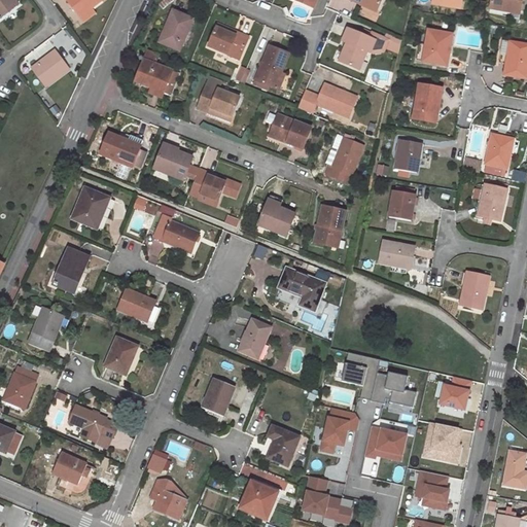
[(0,0),(0,16),(19,4),(14,0),(0,0)]
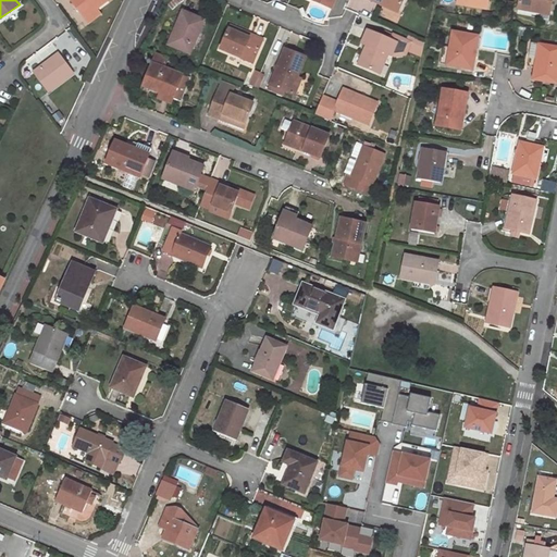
[(97,9),(108,0),(69,0),(84,19),(97,9)]
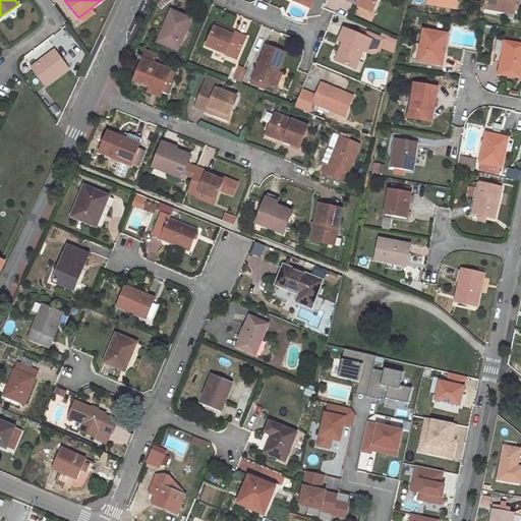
[(377,0),(347,0),(356,4),(357,2),(373,9),(377,0)]
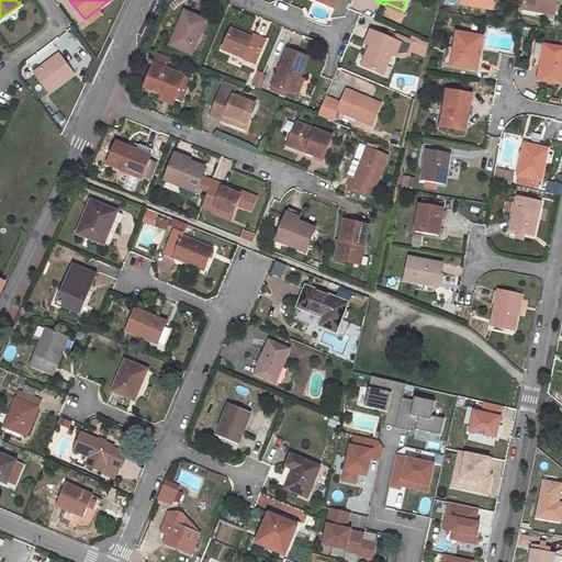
[(493,0),(460,0),(460,4),(492,9),(493,0)]
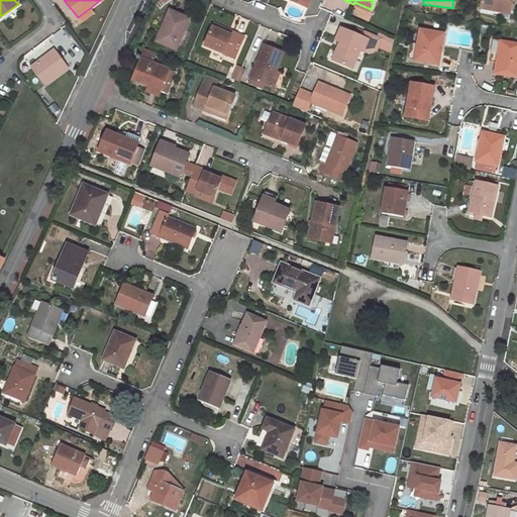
[(512,0),(482,0),(481,9),(510,14),(512,0)]
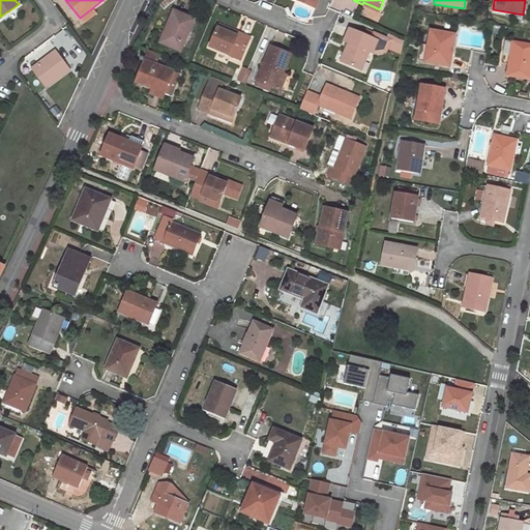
[(362,4),(379,11),(380,9),(363,2),(362,4)]
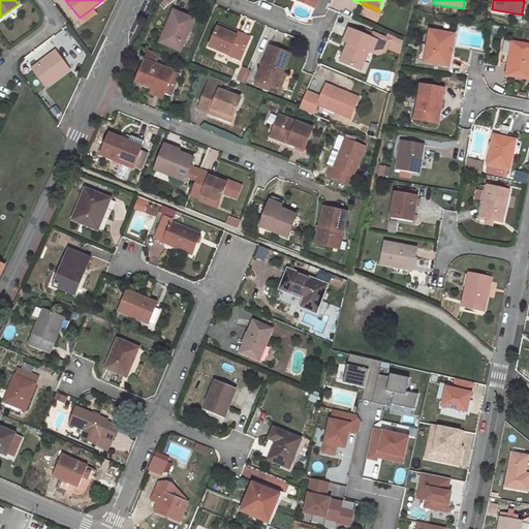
[(92,8),(80,18),(84,23),(96,13),(92,8)]
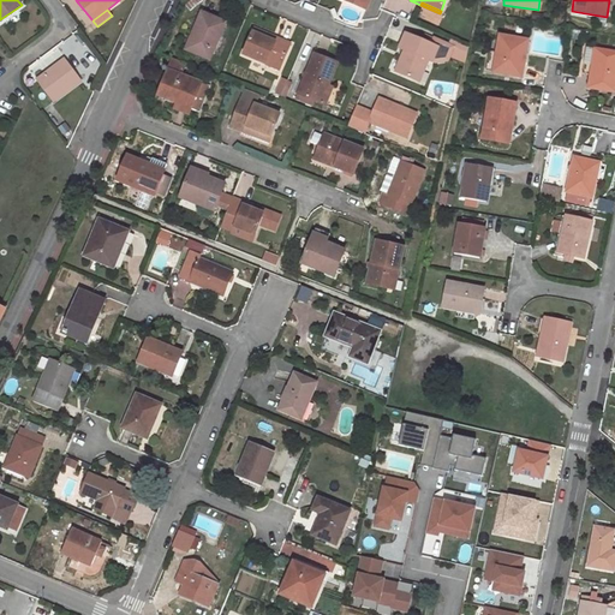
[(209,58),(225,22),(202,12),(195,30),(198,31),(190,49),(209,58)]
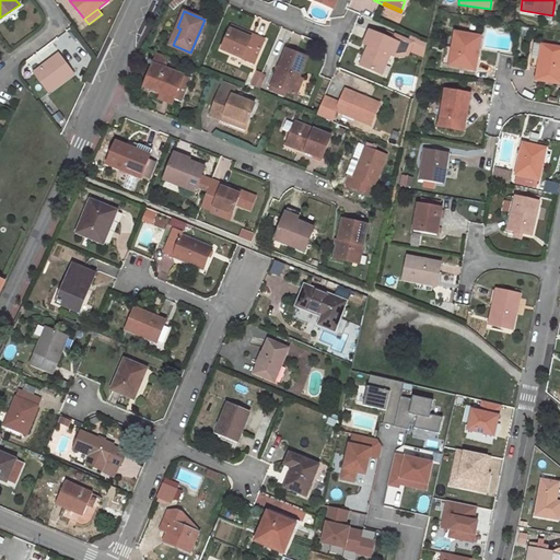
[(252,34),(232,25),(230,30),(251,37),(252,34)]
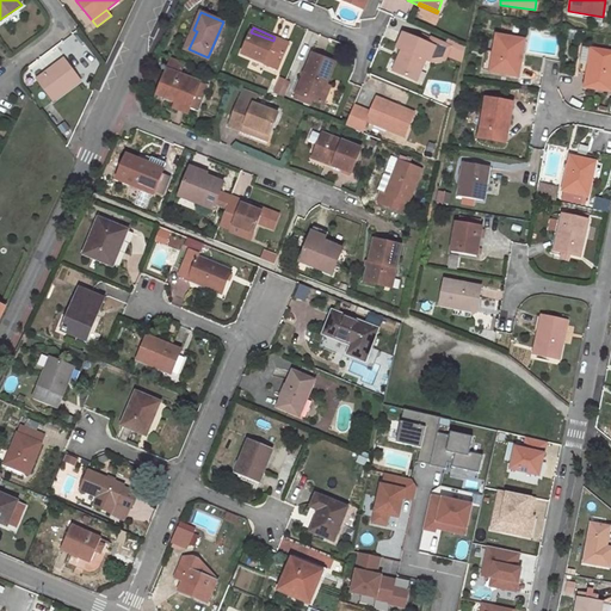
[(193,30),(185,48),(189,49),(197,31),(193,30)]
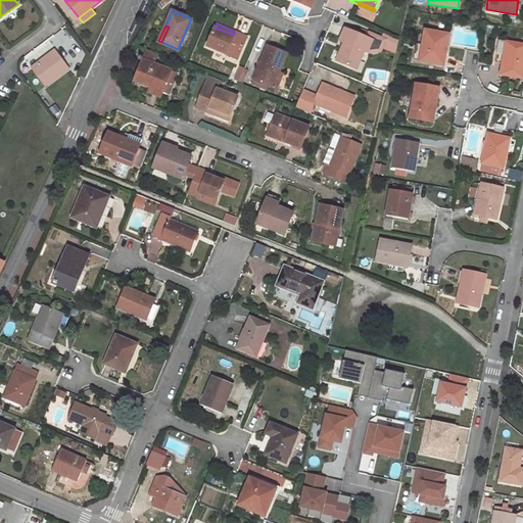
[(207,45),(238,58),(247,37),(235,32),(234,35),(215,28),(207,45)]
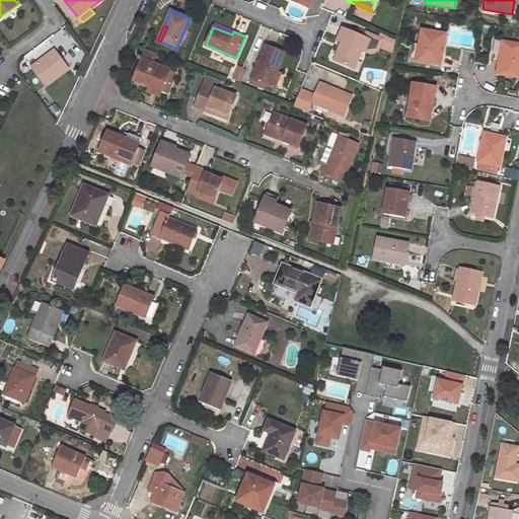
[(365,36),(344,28),(338,41),(342,43),(335,60),(351,67),(355,58),(358,59),(362,51),(367,53),(377,51),(379,47),(382,39),(366,32),(365,36)]
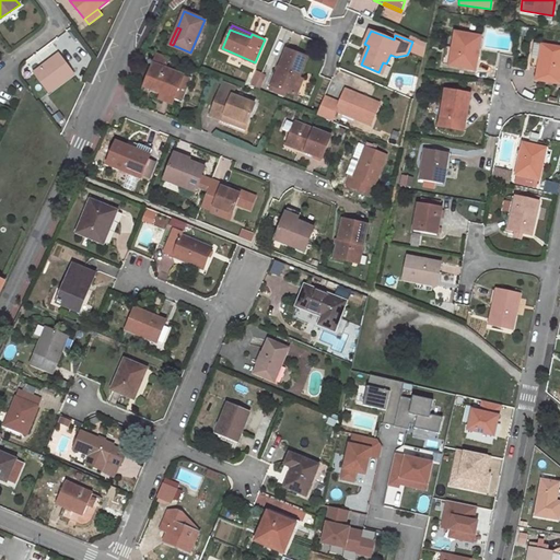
[(455,33),(450,66),(475,70),(480,37),(455,33)]
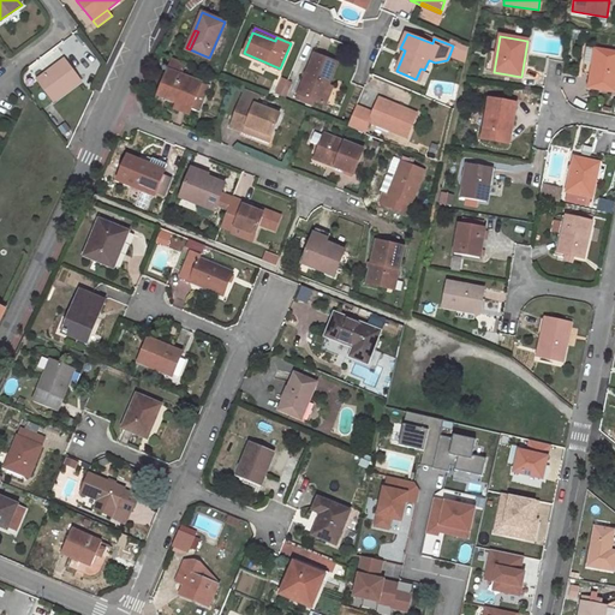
[(449,55),(465,63),(467,52),(453,46),(449,55)]
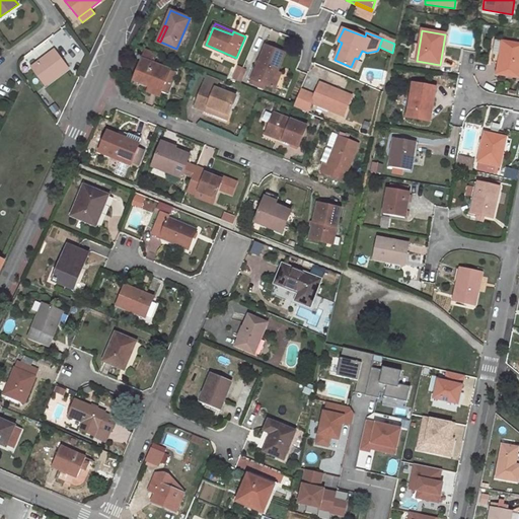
[(518,77),(518,45),(502,42),(497,74),(518,77)]
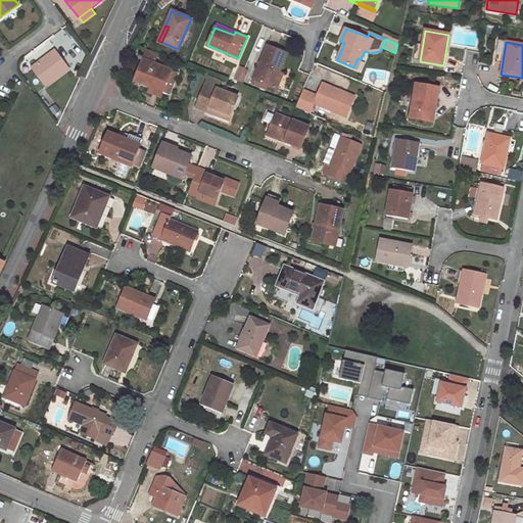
[(268,45),(253,80),(273,88),(279,74),(287,53),(268,45)]
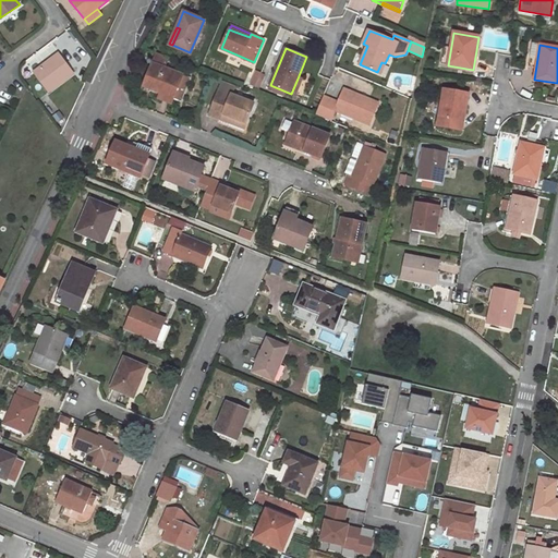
[(58,51),(33,72),(48,92),(73,72),(58,51)]
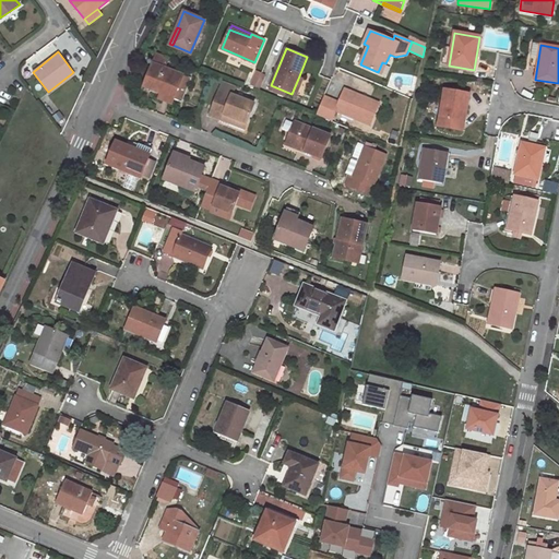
[(190,79),(164,68),(167,57),(157,52),(144,87),(162,94),(159,98),(173,104),(175,99),(181,102),(190,79)]
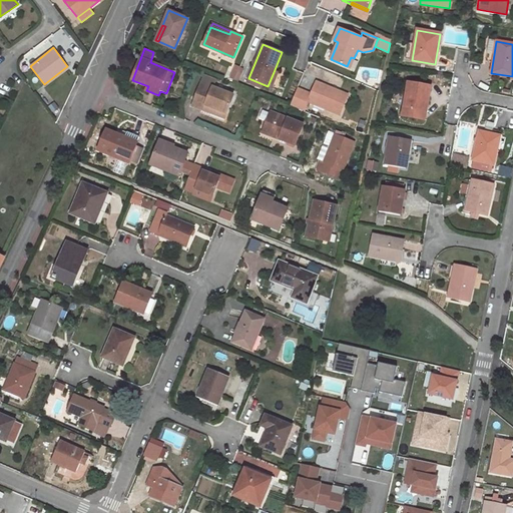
[(234,65),(229,78),(238,80),(242,68),(234,65)]
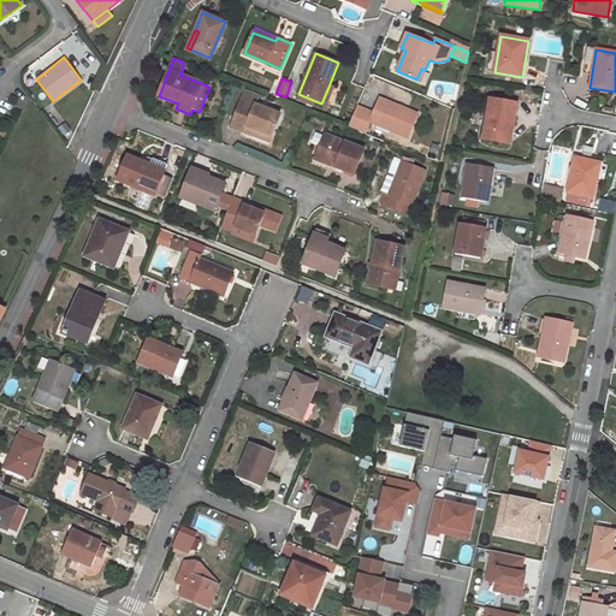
[(329,87),(321,104),(326,106),(333,88),(329,87)]
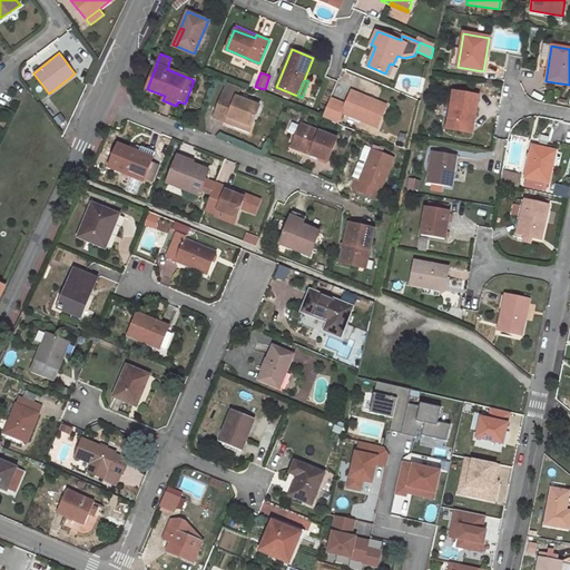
[(224,94),(237,99),(239,92),(226,87),(224,94)]
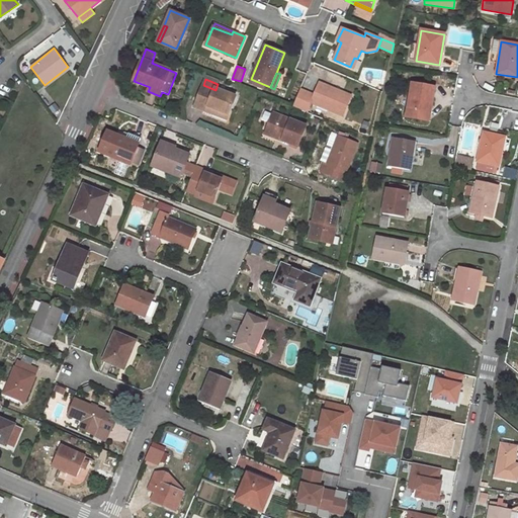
[(312,102),(343,115),(351,95),(320,82),(315,94),(300,88),(292,106),(308,112),(312,102)]
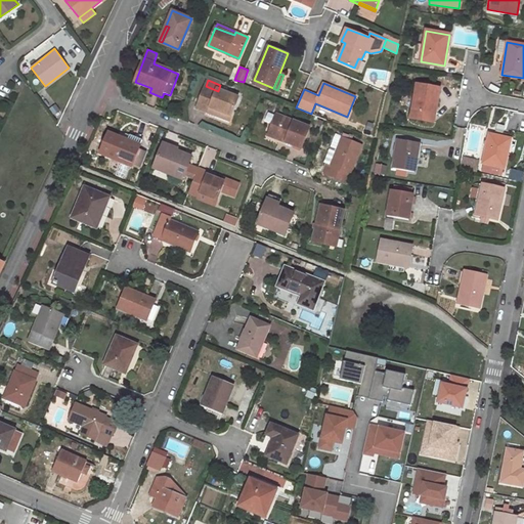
[(417,85),(410,119),(430,122),(434,105),(436,106),(439,89),(417,85)]
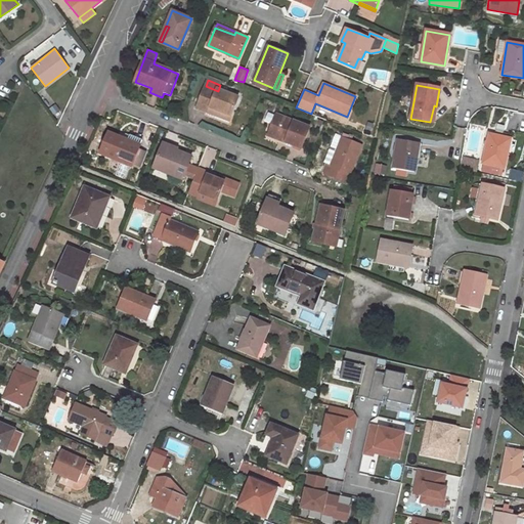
[(208,116),(229,124),(232,116),(238,98),(218,91),(206,86),(198,107),(209,113),(208,116)]
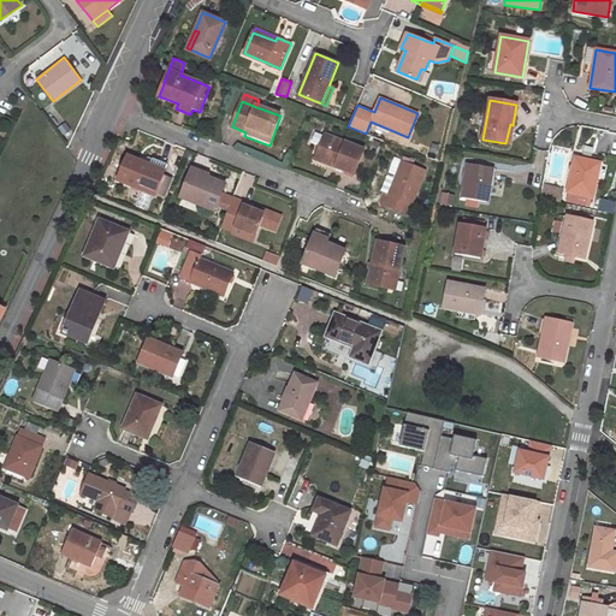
[(321,146),(318,155),(337,164),(336,167),(355,175),(365,149),(325,135),(325,137),(315,134),(313,142),(321,146)]
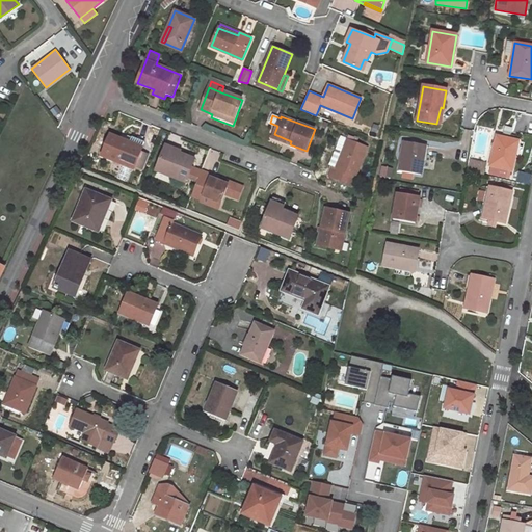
[(291,141),(274,134),(272,138),(290,144),(291,141)]
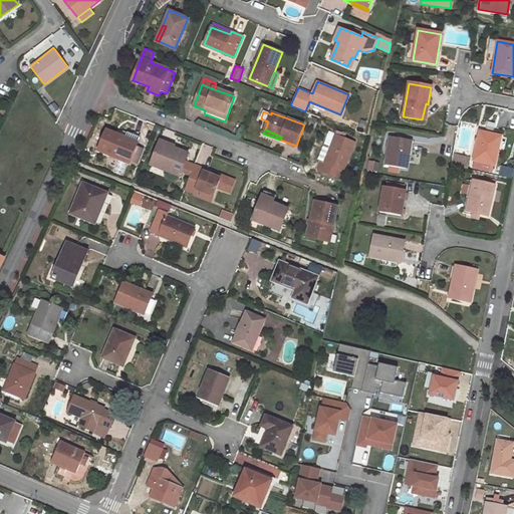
[(124,140),(106,132),(98,152),(130,163),(131,161),(135,149),(138,142),(126,137),(124,140)]
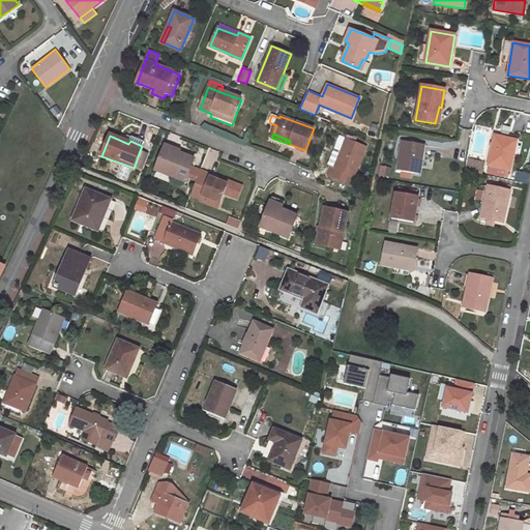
[(516,141),(495,137),(488,166),(509,170),(512,156),(516,141)]
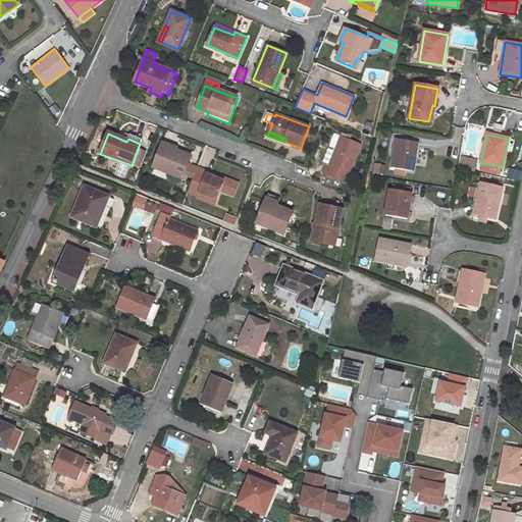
[(346,180),(361,144),(342,136),(329,164),(326,163),(323,172),(346,180)]
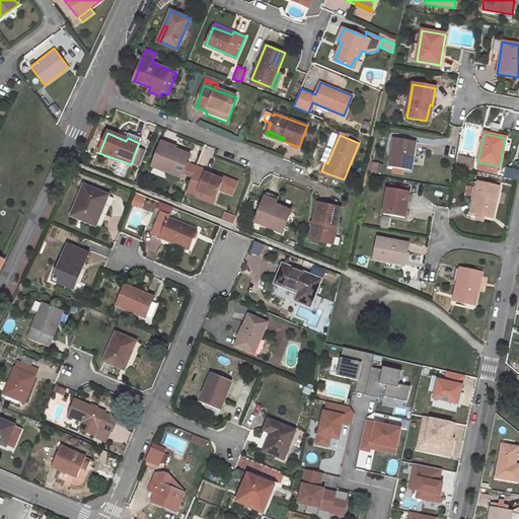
[(394,138),(389,167),(410,170),(415,142),(394,138)]
